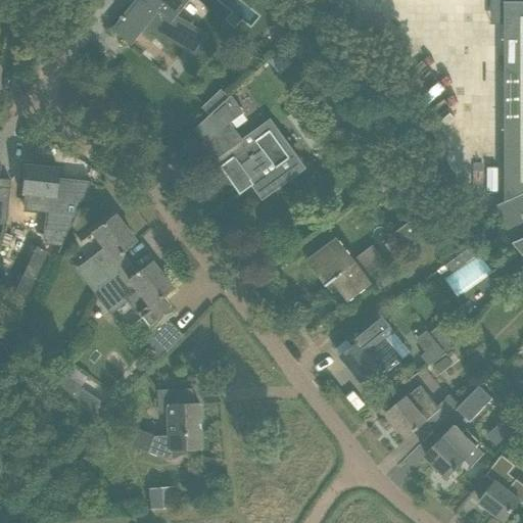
[(114,29),(131,42),(133,44),(147,28),(196,56),(209,35),(178,16),(190,0),(140,0),(141,1),(134,10),(131,8),(130,9),(131,9),(125,17),(123,15),(121,17),(123,19),(115,29),(114,28),(114,29)]
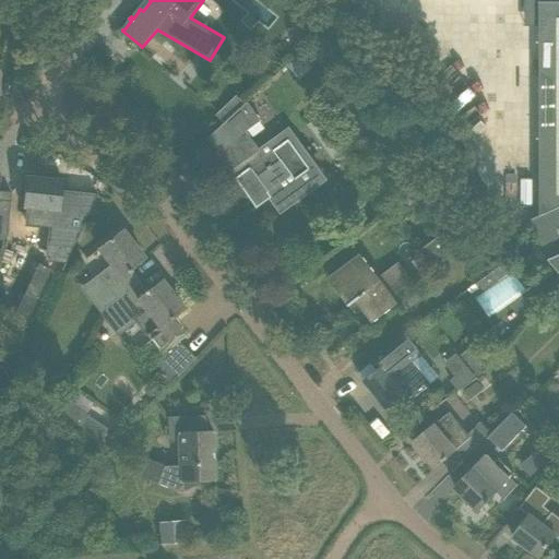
[(558,1),(539,2),(539,216),(558,205),(558,1)]
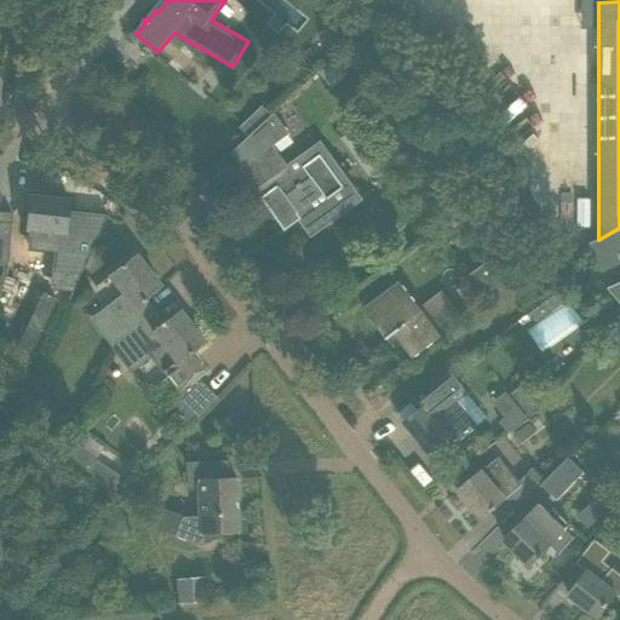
[(332,61),(317,73),(331,86),(344,74),(332,61)]
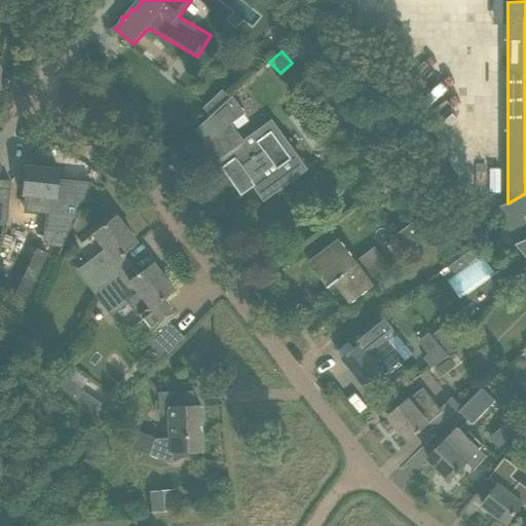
[(231,94),(194,127),(204,140),(202,142),(242,195),(254,187),(298,155),(273,121),(254,135),(258,141),(249,147),(232,124),(246,114),(231,94)]
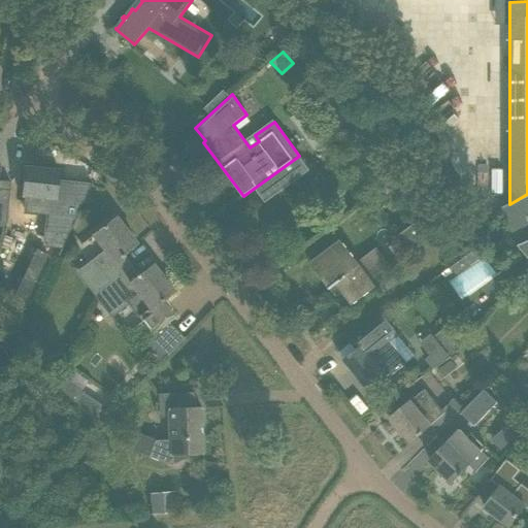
[(23,167),(21,197),(24,197),(26,197),(25,212),(46,215),(45,230),(67,232),(68,233),(91,184),(90,183),(89,186),(57,183),(57,179),(58,170),(23,167)]
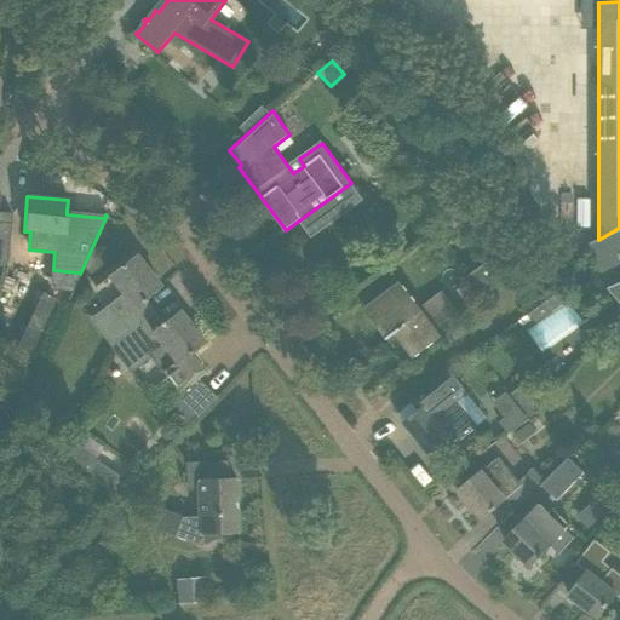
[(0,267),(5,267),(7,260),(11,213),(0,212),(0,267)]
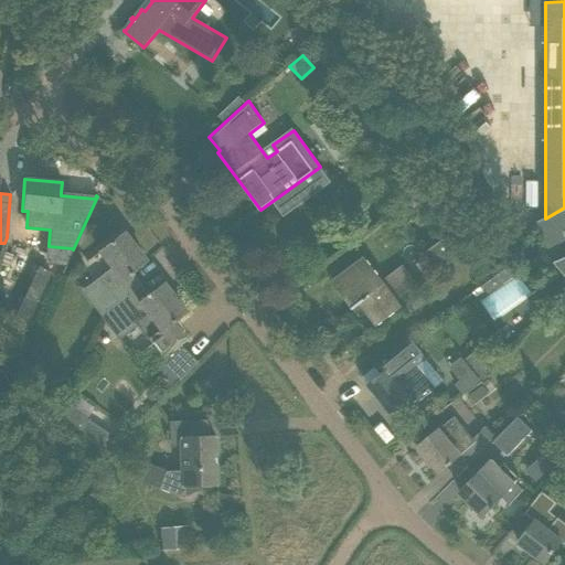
[(564,208),(545,219),(537,222),(541,230),(543,235),(545,238),(548,246),(556,264),(564,259),(564,208)]
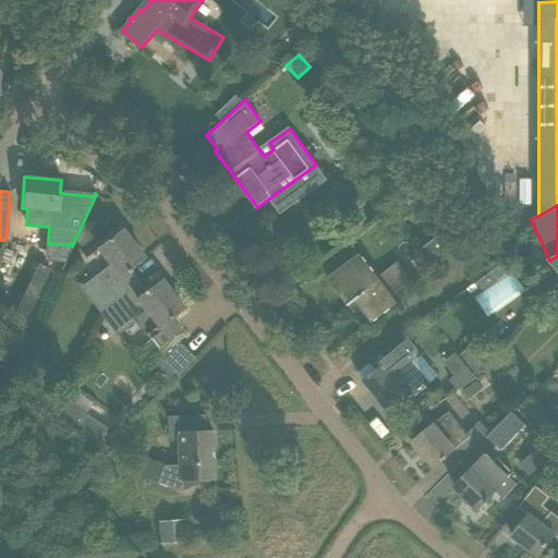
[(110,266),(87,283),(105,305),(138,279),(130,268),(143,257),(121,229),(104,243),(97,249),(110,266)]
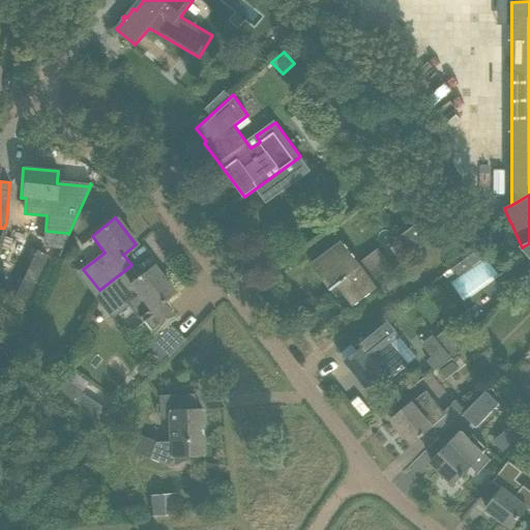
[(400,235),(410,248),(433,232),(422,218),(400,235)]
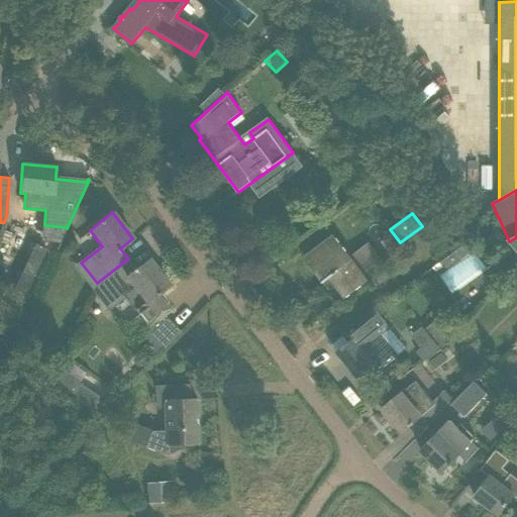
[(309,252),(303,257),(321,282),(322,284),(329,279),(344,299),(369,280),(364,275),(351,257),(333,234),(325,240),(309,252)]
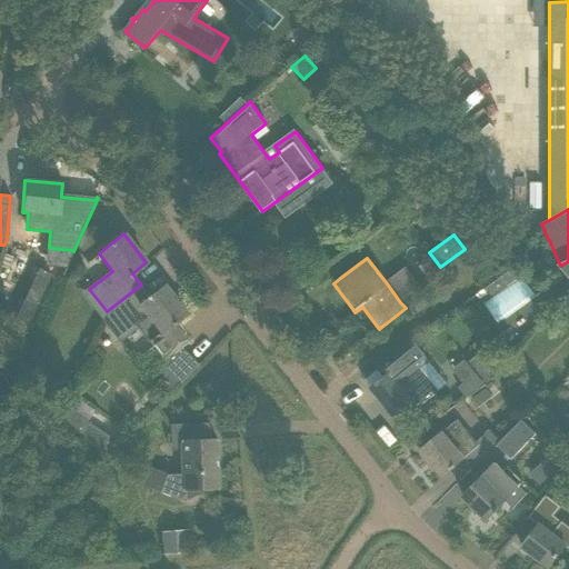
[(426,261),(420,266),(427,276),(432,271),(426,261)]
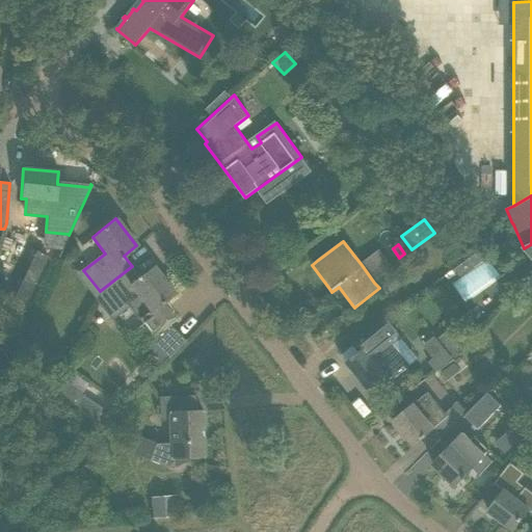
[(374,280),(393,267),(380,248),(362,261),(374,280)]
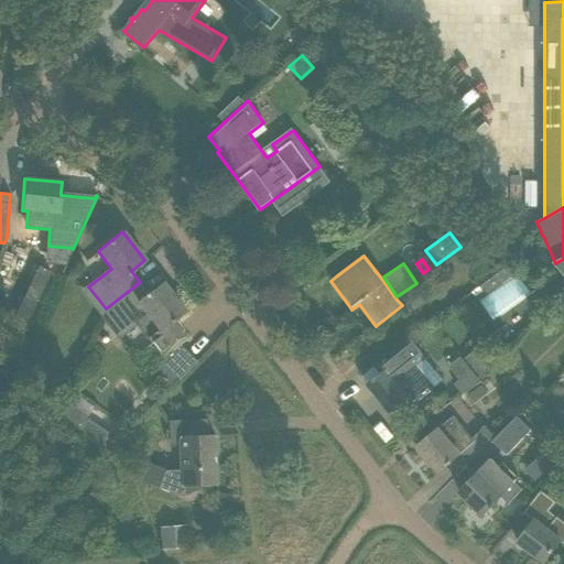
[(38,267),(11,324),(23,329),(50,272),(38,267)]
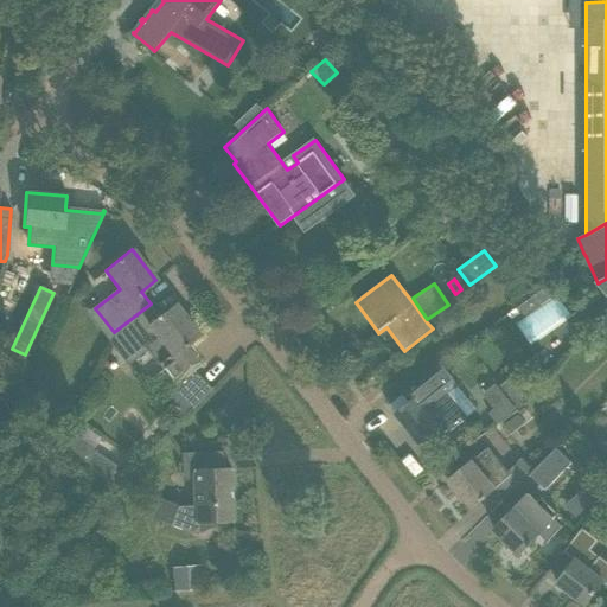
[(151,304),(114,332),(135,359),(146,351),(147,350),(158,364),(159,363),(176,384),(181,381),(200,365),(185,346),(198,336),(174,305),(160,317),(151,304)]
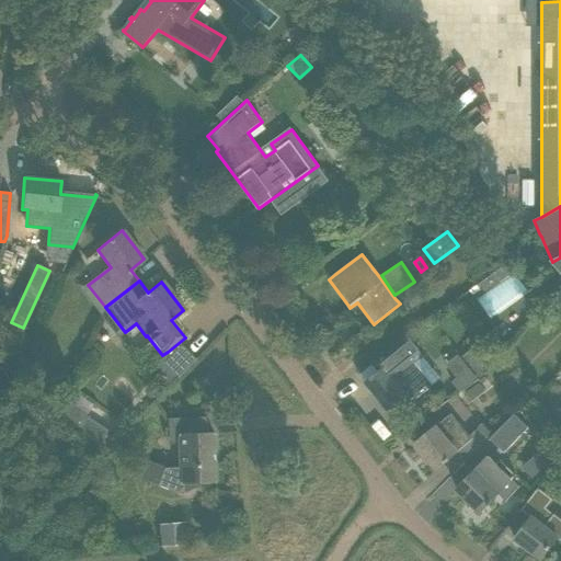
[(415,363),(412,358),(420,353),(405,335),(373,363),(379,371),(366,384),(387,409),(405,395),(412,402),(428,388),(433,385),(415,363)]
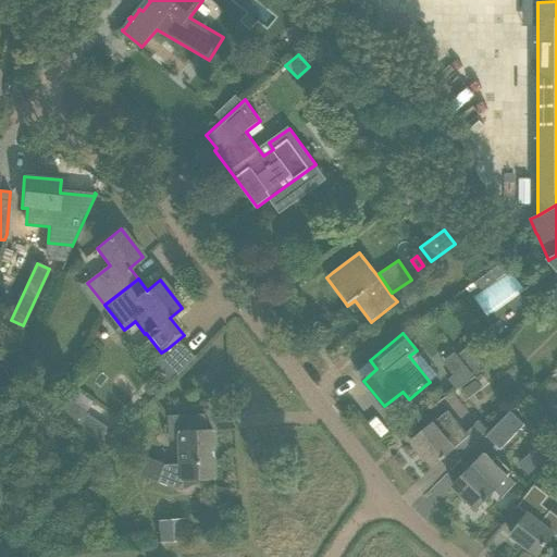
[(466,366),(474,378),(490,364),(473,344),(458,356),(466,366)]
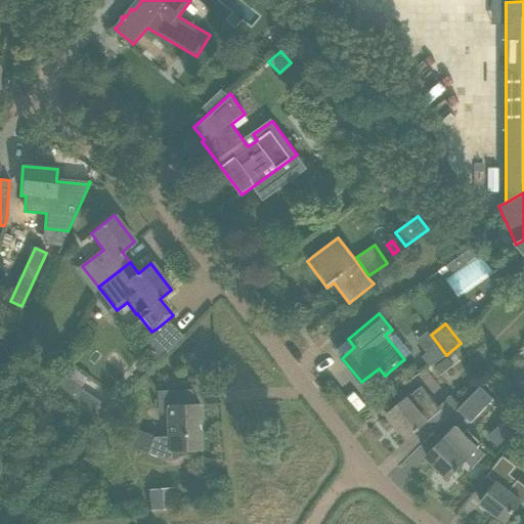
[(427,353),(422,357),(429,366),(446,355),(438,344),(427,353)]
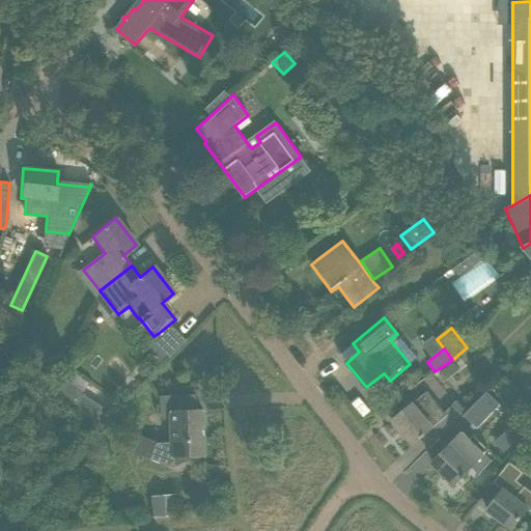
[(441,372),(447,381),(467,365),(459,357),(441,372)]
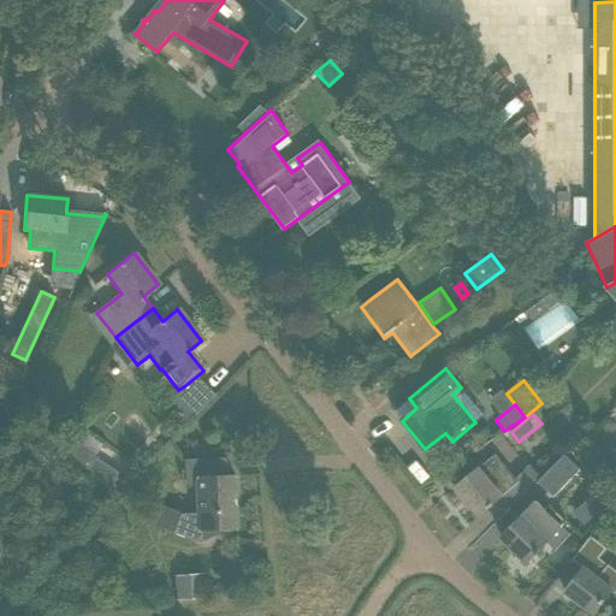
[(71,442),(60,457),(84,473),(95,457),(82,449),(71,442)]
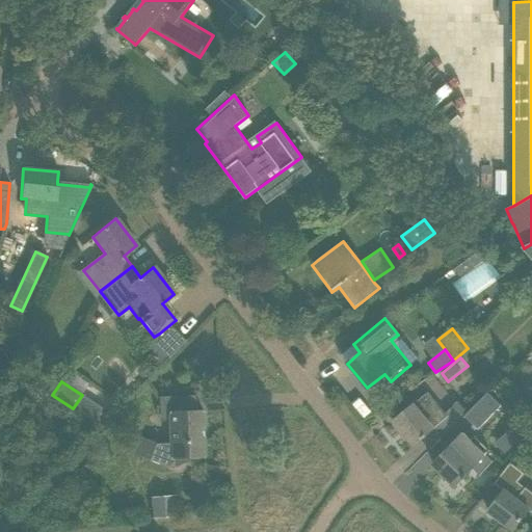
[(441,440),(460,421),(464,417),(469,413),(458,402),(451,409),(445,414),(427,393),(394,421),(414,445),(422,437),(423,439),(426,436),(425,435),(431,429),(441,440)]
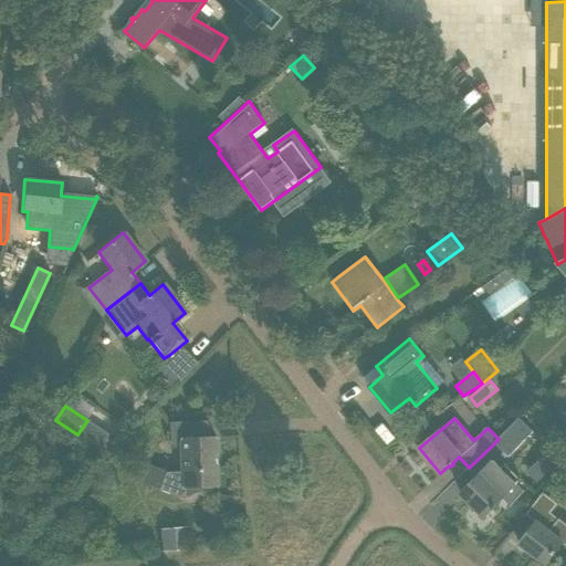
[(499,439),(494,443),(509,457),(533,432),(520,419),(499,439)]
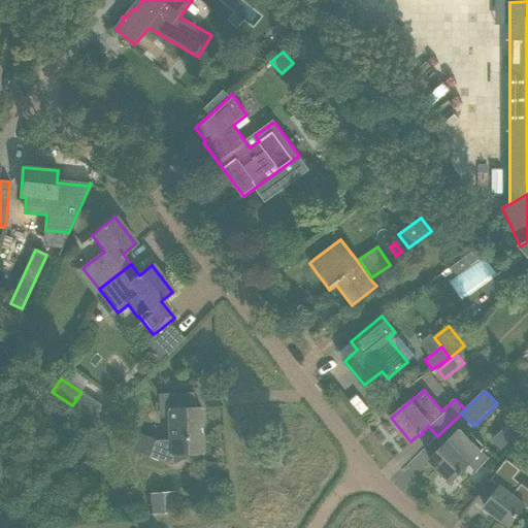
[(201,407),(174,408),(174,393),(158,394),(159,419),(167,419),(168,440),(154,441),(147,457),(172,466),(172,464),(172,456),(185,455),(202,455),(201,407)]
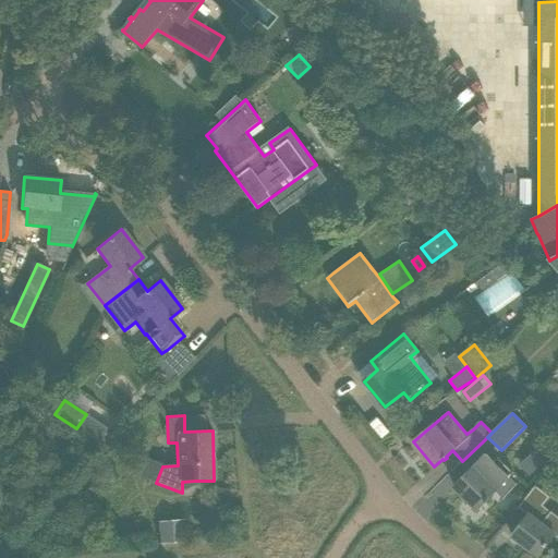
[(495,492),(496,490),(504,499),(517,484),(509,477),(512,473),(498,458),(495,461),(486,453),(453,486),(477,510),(485,501),(486,502),(489,499),(488,498),(495,492)]
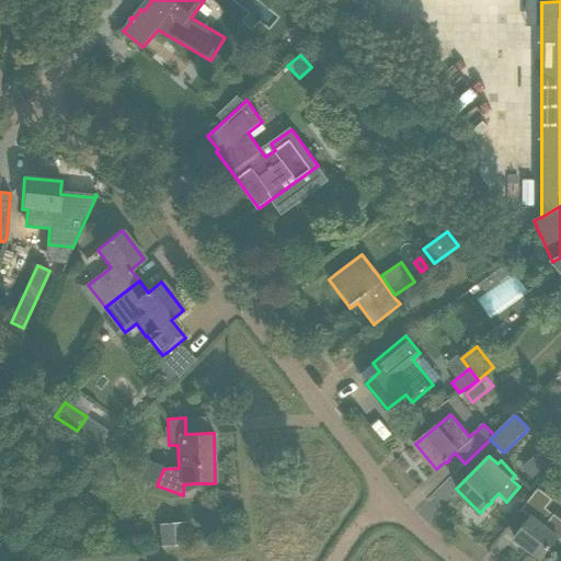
[(522,510),(531,518),(514,539),(540,559),(557,538),(560,540),(560,519),(547,508),(553,500),(538,488),(522,510)]
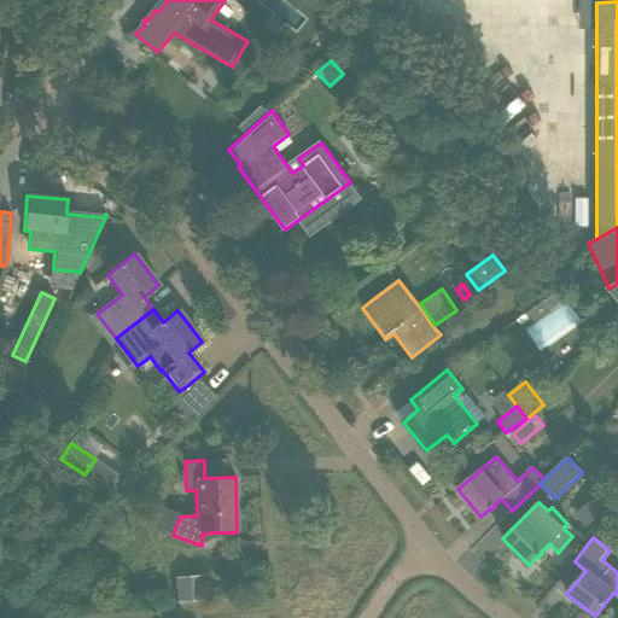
[(204,600),(202,576),(178,578),(179,601),(204,600)]
